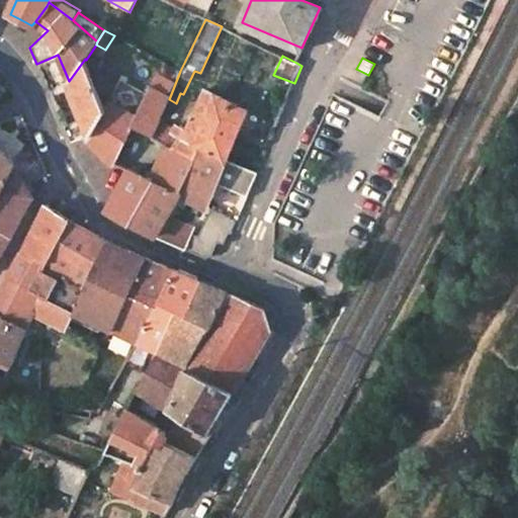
[(85,59),(69,81),(83,117),(65,125),(72,142),(90,135),(91,137),(107,112),(86,60),(85,59)]
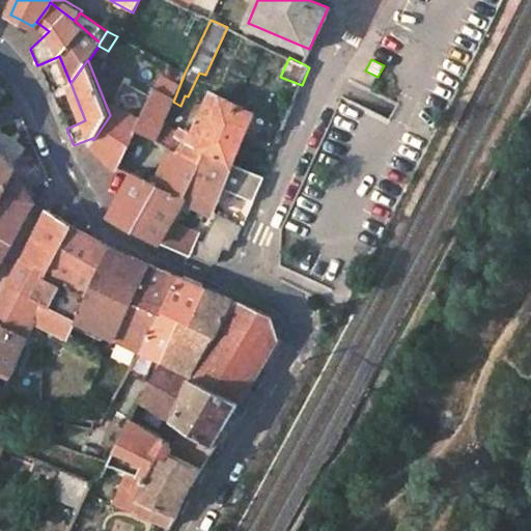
[(172,79),(173,81),(175,81),(176,81),(177,81),(179,80),(179,79),(180,78),(180,77),(180,75),(179,74),(178,73),(177,73),(176,72),(174,73),(173,73),(172,74),(172,76),(172,77),(172,78),(172,79)]
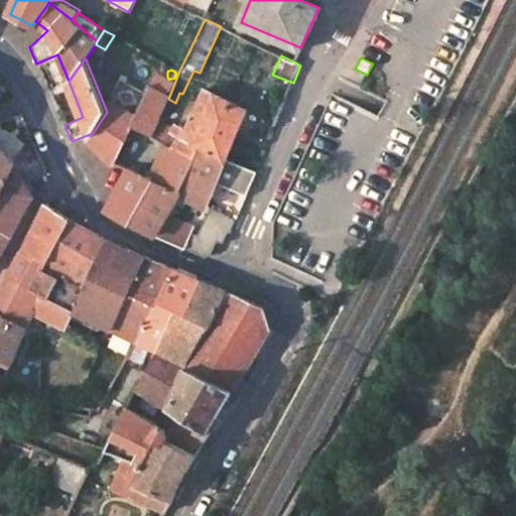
[(144,151),(153,137),(160,120),(168,99),(170,94),(151,84),(147,92),(141,105),(139,108),(136,116),(113,162),(112,165),(118,168),(127,172),(130,167),(133,169),(144,151)]
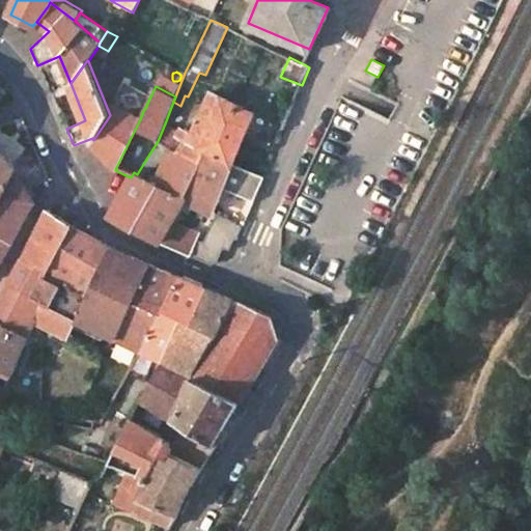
[(151,94),(138,88),(130,104),(143,111),(145,108),(151,94)]
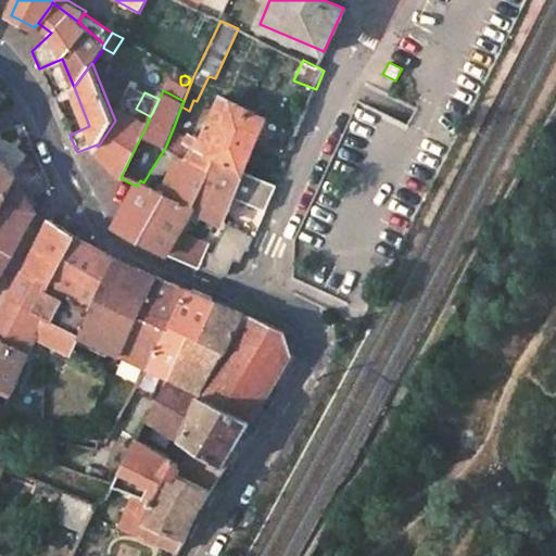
[(243,173),(266,121),(220,97),(200,138),(193,135),(191,139),(197,142),(187,160),(210,172),(215,161),(243,173)]
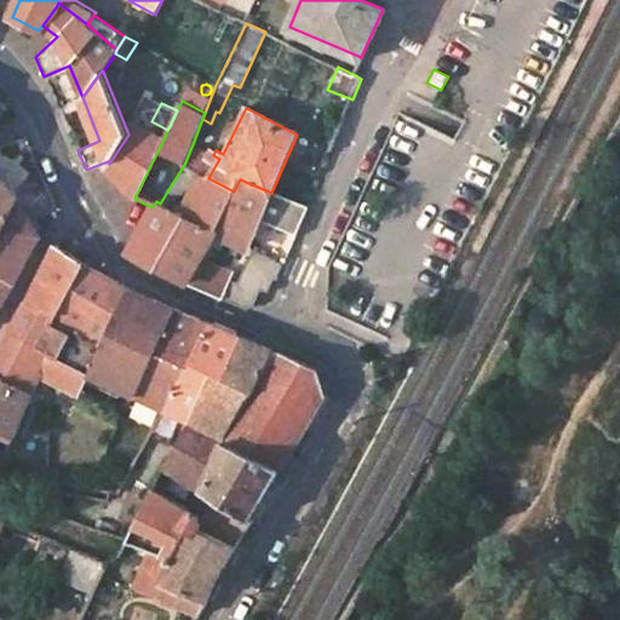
[(136,122),(128,135),(109,164),(105,168),(118,181),(127,190),(136,195),(164,139),(136,122)]
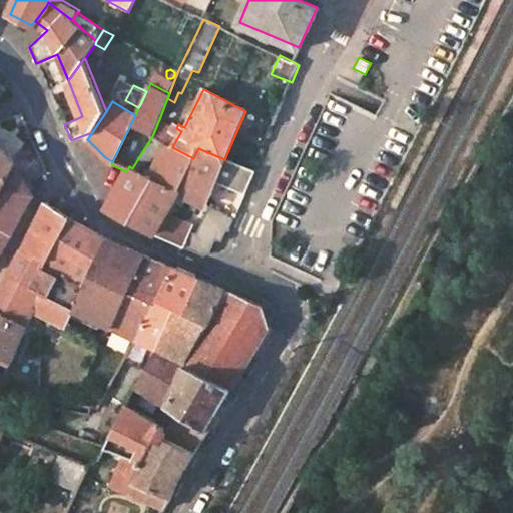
[(176,128),(159,119),(152,136),(161,141),(172,147),(181,131),(176,128)]
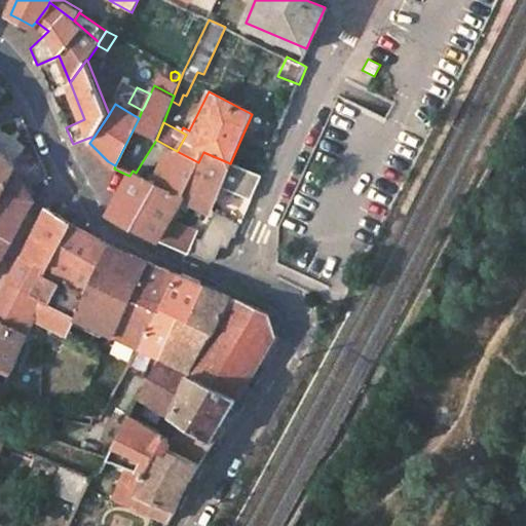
[(158,160),(165,145),(156,140),(147,154),(158,160)]
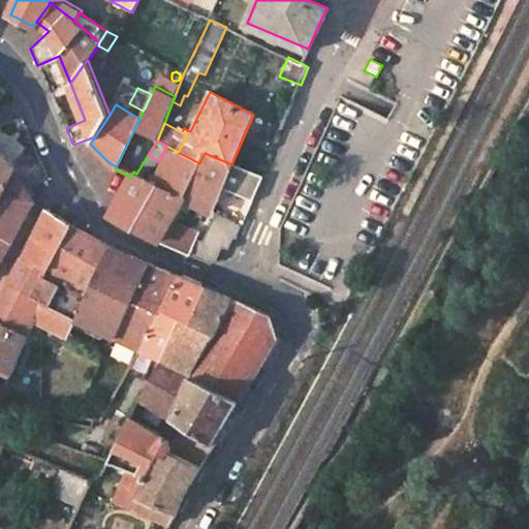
[(169,217),(178,204),(184,207),(187,201),(211,212),(221,188),(231,164),(205,153),(199,163),(178,152),(166,146),(159,161),(150,179),(157,183),(132,225),(157,239),(169,217)]
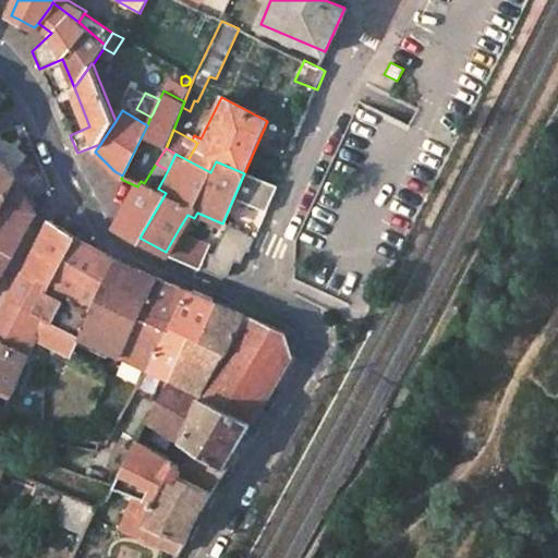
[(0,215),(15,185),(20,178),(0,164),(0,215)]
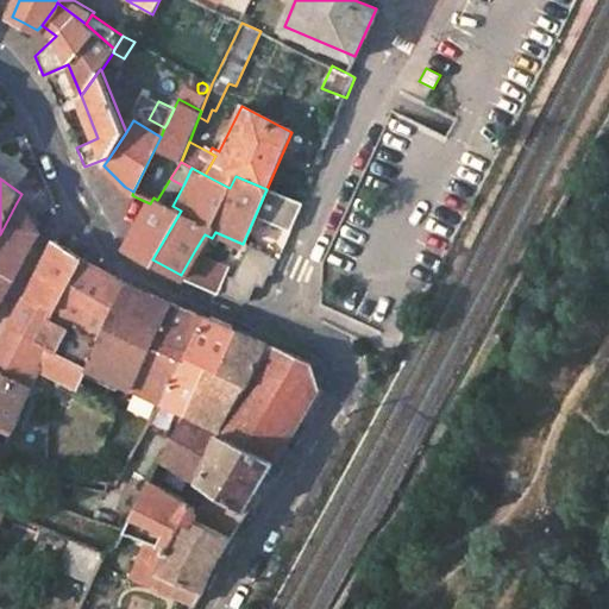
[(302,203),(267,189),(255,217),(290,232),(302,203)]
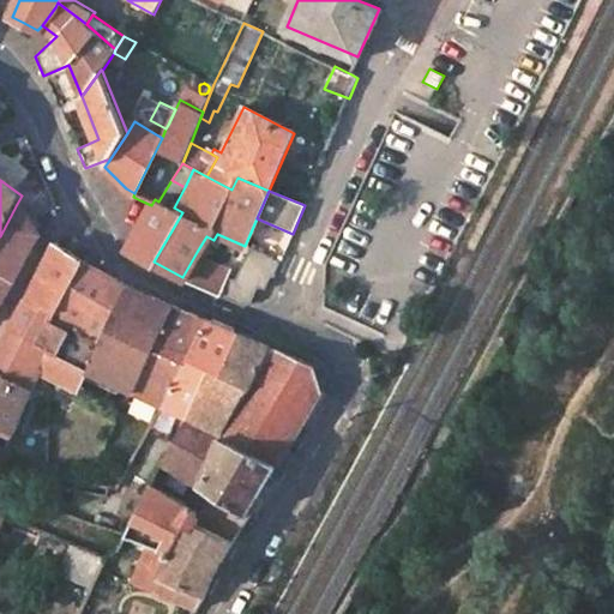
[(155,199),(151,205),(127,247),(134,251),(154,262),(182,212),(174,208),(158,202),(155,199)]
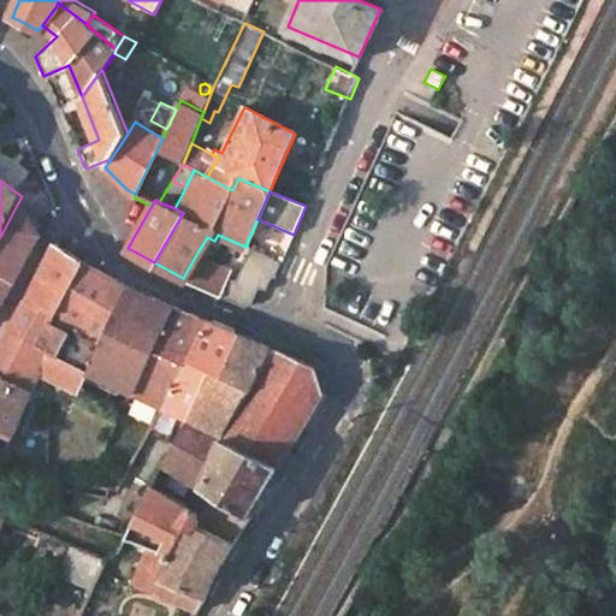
[(0,303),(39,234),(30,221),(17,205),(0,237),(0,303)]
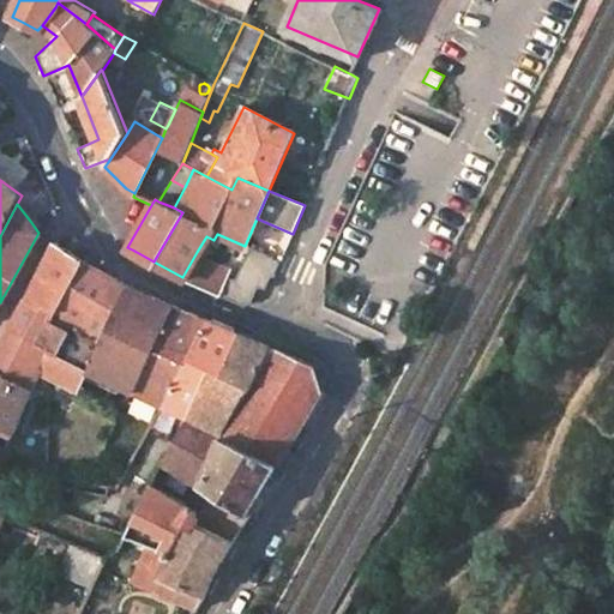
[(0,422),(14,431),(42,357),(50,361),(46,373),(78,389),(86,371),(128,288),(101,272),(64,253),(67,246),(60,242),(58,248),(55,247),(0,343),(0,422)]
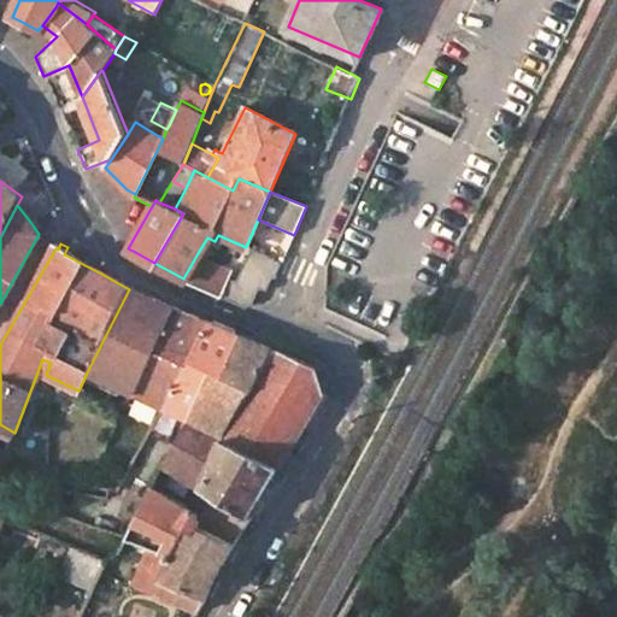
[(251,250),(238,277),(259,287),(266,289),(272,276),(275,277),(282,263),(251,250)]
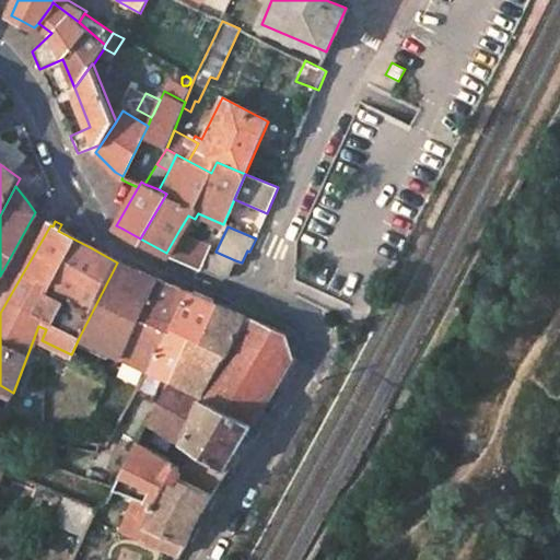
[(179,230),(166,253),(196,267),(205,247),(207,242),(179,230)]
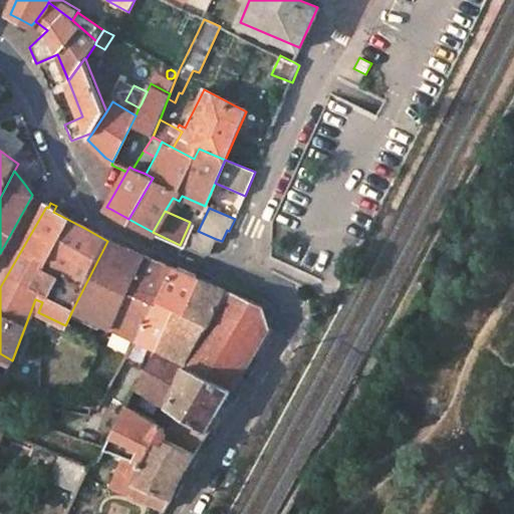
[(215,241),(216,239),(198,231),(188,227),(180,245),(197,253),(203,255),(208,254),(215,241)]
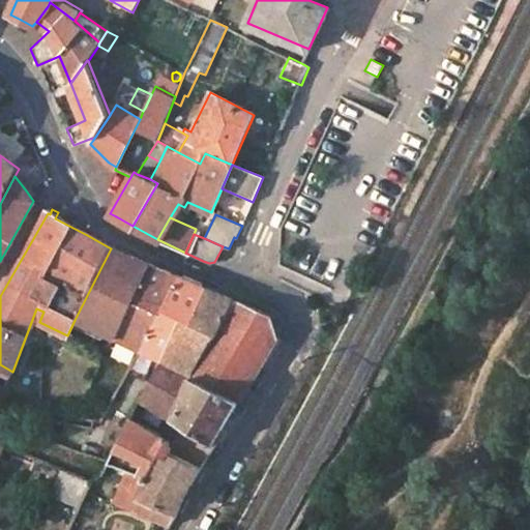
[(75,320),(114,340),(148,265),(129,257),(111,248),(75,320)]
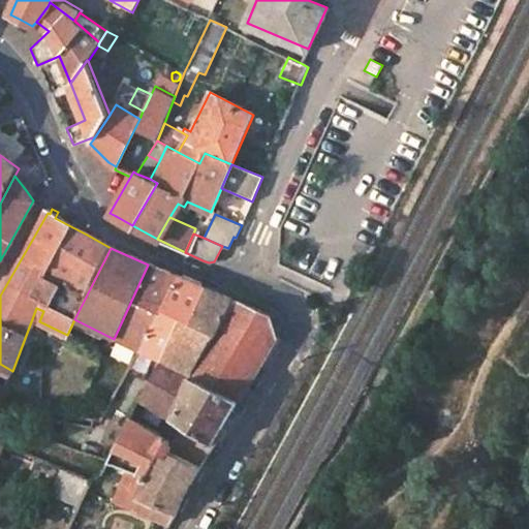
[(114,339),(139,350),(177,277),(161,271),(148,265),(114,339)]
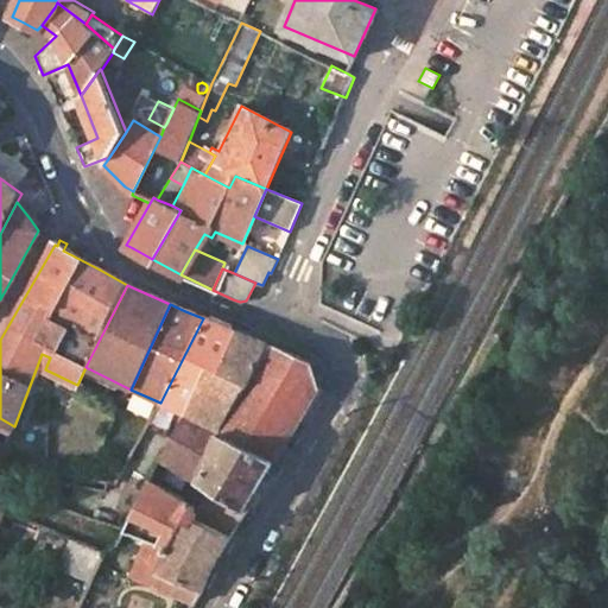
[(160,403),(185,413),(188,410),(233,333),(217,325),(203,318),(160,403)]
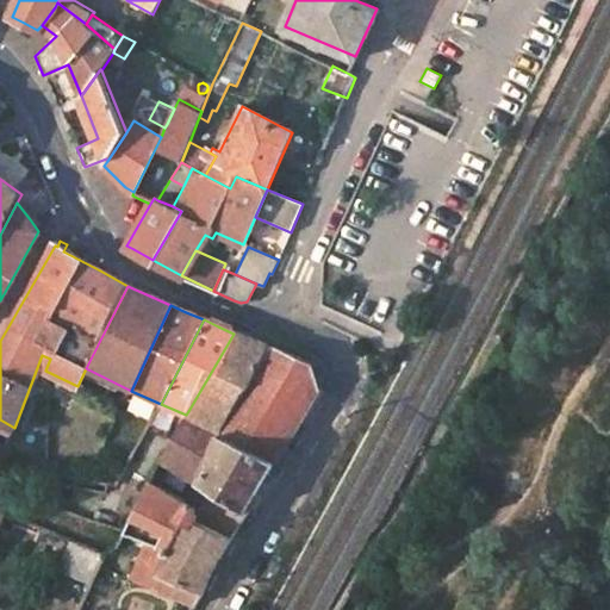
[(253,342),(234,334),(188,411),(212,423),(222,427),(268,349),(253,342)]
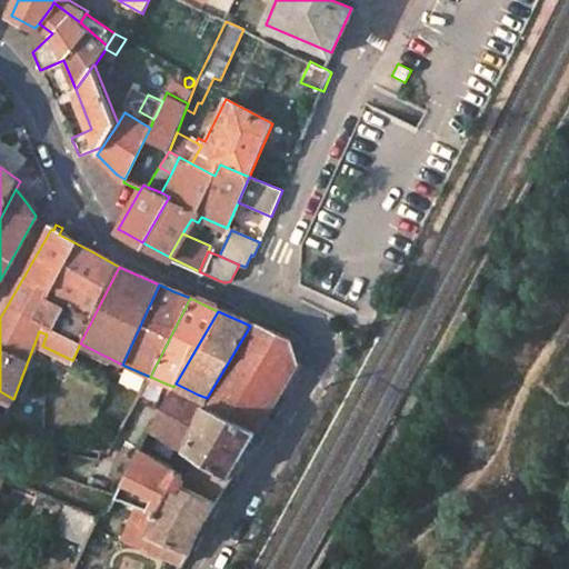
[(201,408),(183,447),(200,457),(231,475),(275,397),(296,359),(292,343),(250,326),(207,398),(201,408)]
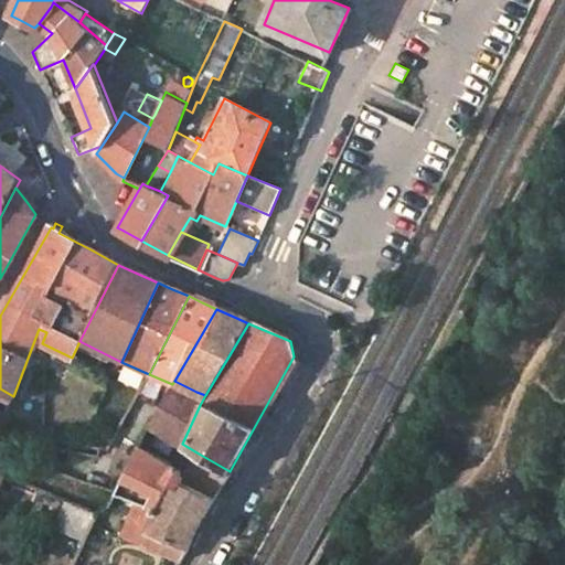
[(172,384),(150,425),(182,444),(200,405),(192,401),(196,392),(174,381),(172,384)]
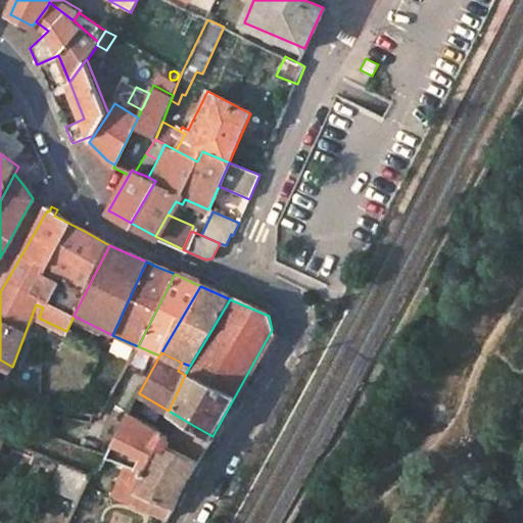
[(0,378),(7,382),(12,367),(0,360),(0,378)]
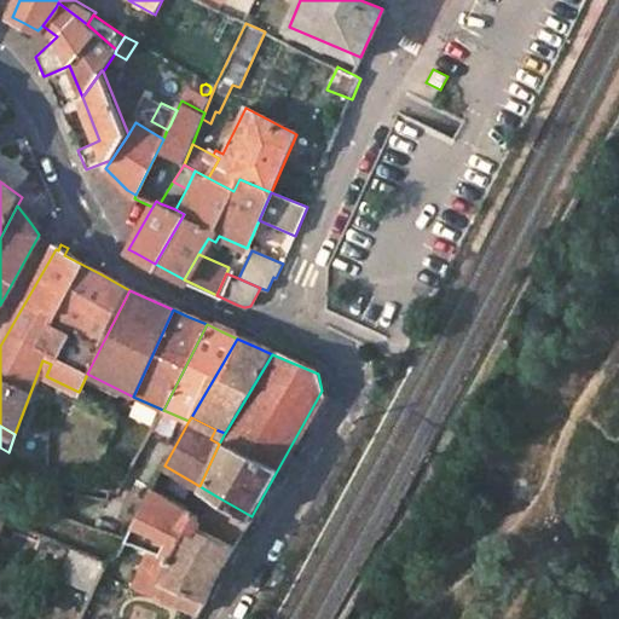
[(210,439),(219,444),(225,433),(215,429),(210,439)]
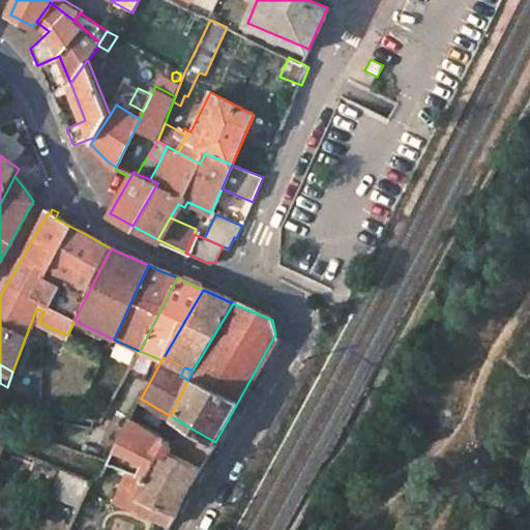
[(99,411),(94,419),(101,420),(105,414),(99,411)]
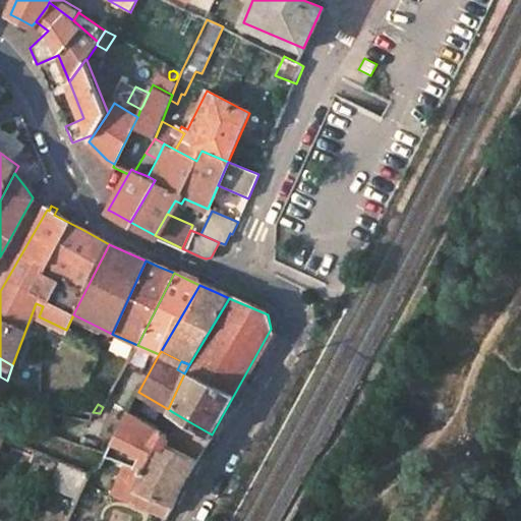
[(109,454),(133,464),(125,480),(138,486),(131,501),(167,517),(174,506),(187,478),(197,460),(167,446),(169,441),(169,437),(167,435),(165,432),(129,411),(109,454)]
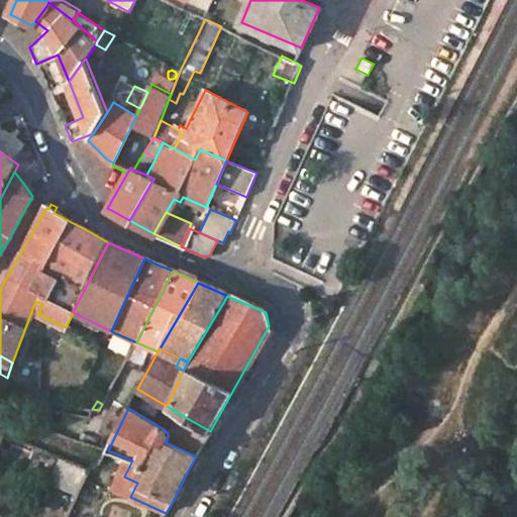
[(182,415),(166,442),(196,456),(210,431),(182,415)]
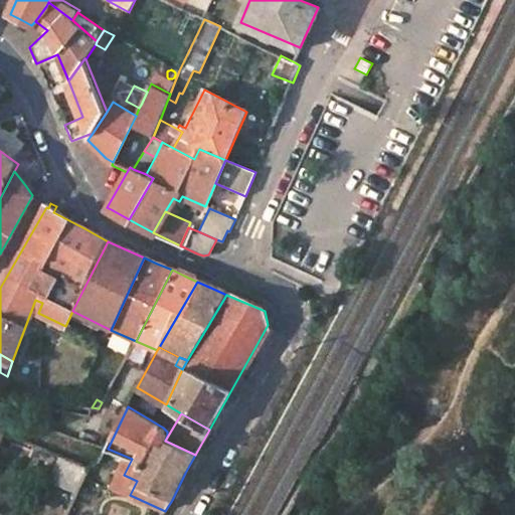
[(55,420),(45,417),(42,426),(52,431),(55,420)]
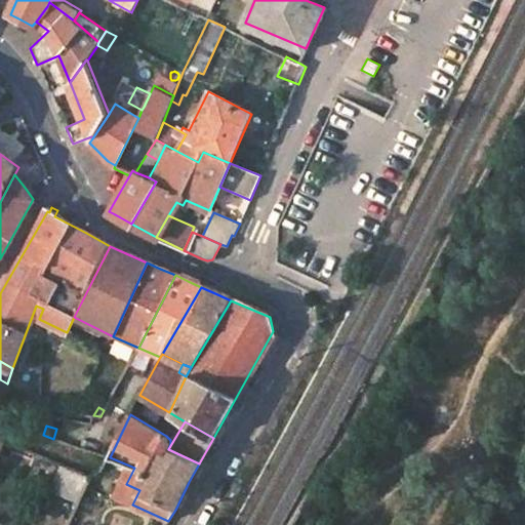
[(0,460),(8,441),(0,437),(0,460)]
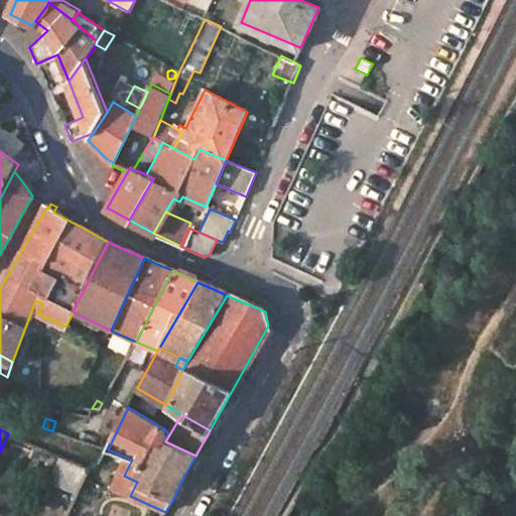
[(62,455),(49,481),(63,488),(77,461),(62,455)]
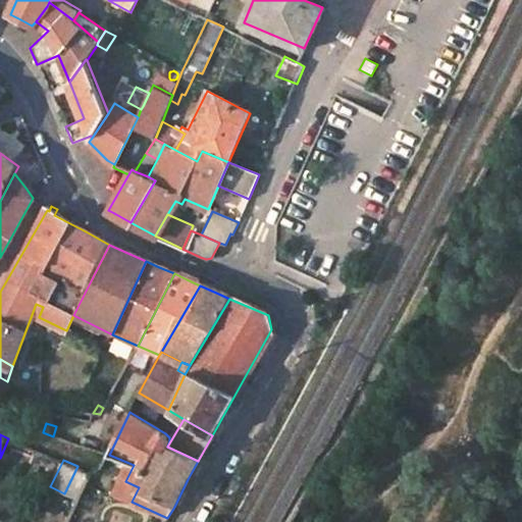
[(64,493),(81,501),(94,473),(77,466),(64,493)]
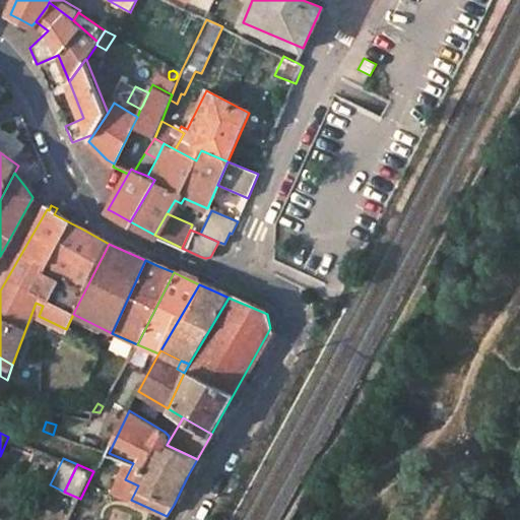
[(125,479),(121,477),(114,492),(131,500),(138,485),(125,479)]
